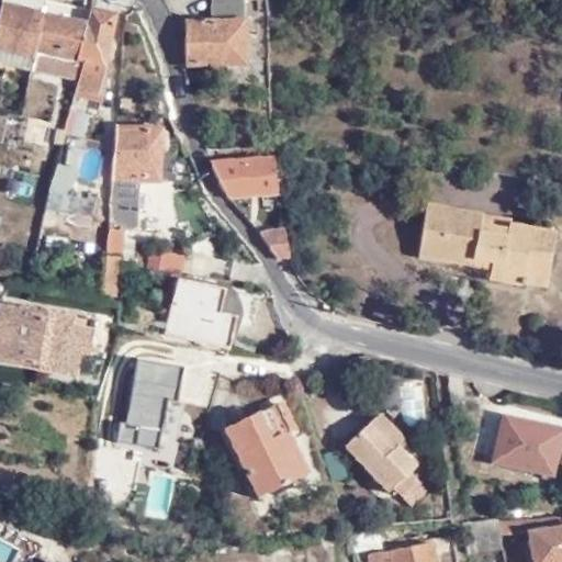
[(0,0),(0,46),(31,55),(32,55),(43,0),(0,0)]
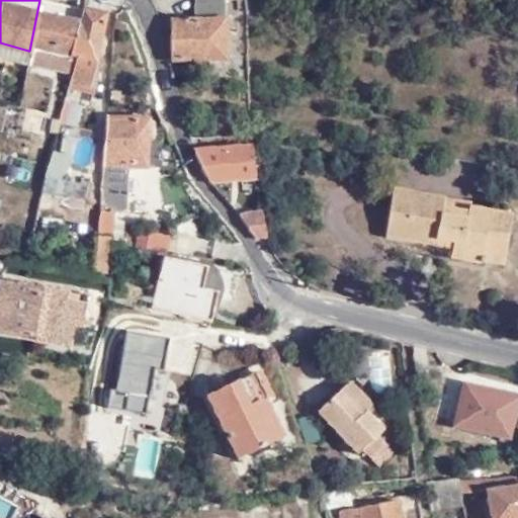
[(27,60),(26,60),(68,70),(69,66),(83,6),(57,0),(39,0),(29,51),(27,60)]
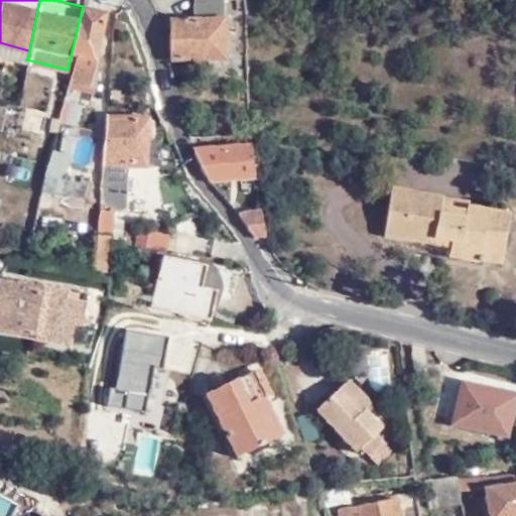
[(225,56),(223,0),(192,0),(194,19),(169,20),(170,57),(225,56)]
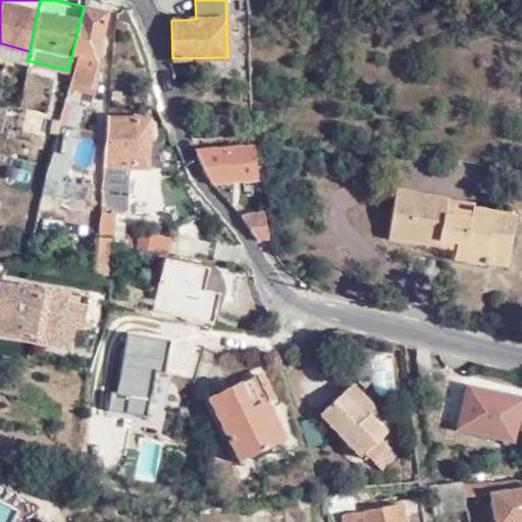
[(107,12),(84,6),(69,66),(68,70),(62,97),(89,103),(92,91),(88,90),(107,12)]
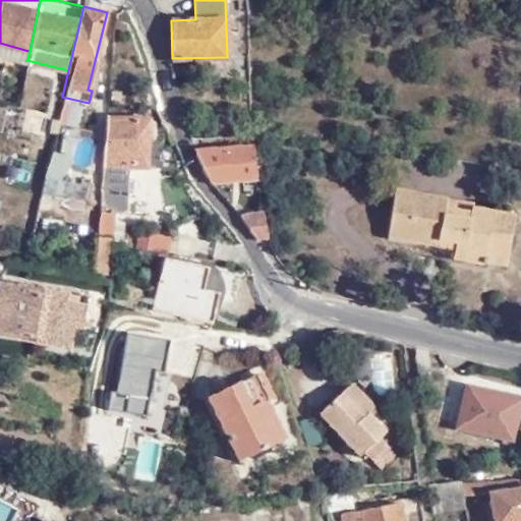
[(0,53),(27,60),(30,51),(29,51),(0,43),(0,53)]
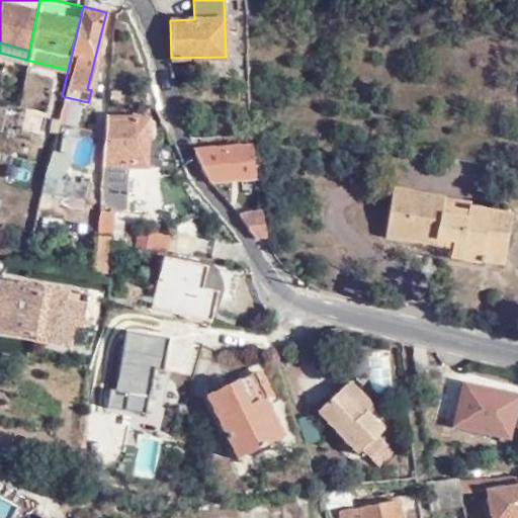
[(60,120),(78,124),(82,107),(65,103),(60,120)]
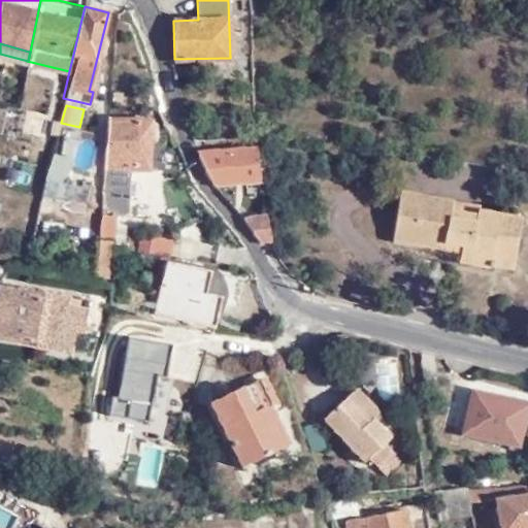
[(98,210),(96,236),(106,239),(107,227),(102,227),(103,212),(104,210),(125,212),(128,165),(147,166),(151,122),(106,119),(102,163),(98,210)]
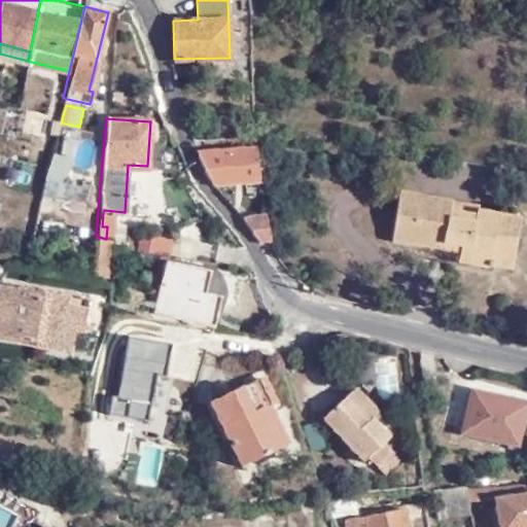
[(74,166),(92,168),(96,143),(78,140),(74,166)]
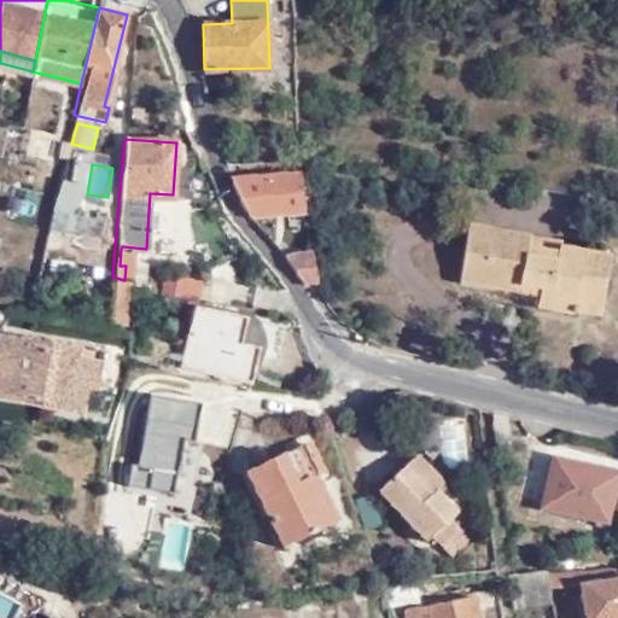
[(257,176),(229,178),(239,198),(245,209),(249,216),(302,216),(298,175),(257,176)]
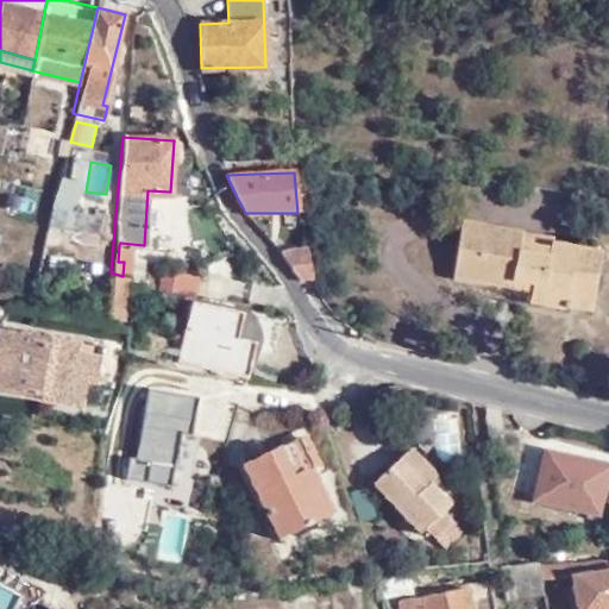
[(101,234),(104,218),(77,213),(83,184),(58,180),(50,225),(101,234)]
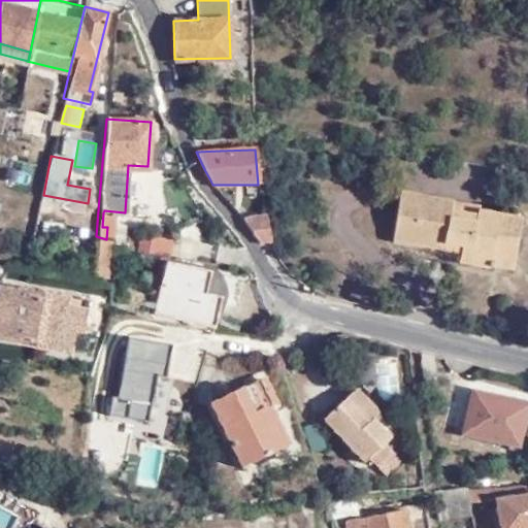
[(451,212),(453,201),(401,193),(393,240),(444,249),(447,241),(461,244),(460,253),(458,262),(490,268),(494,244),(517,249),(521,219),(476,210),(475,217),(451,212)]
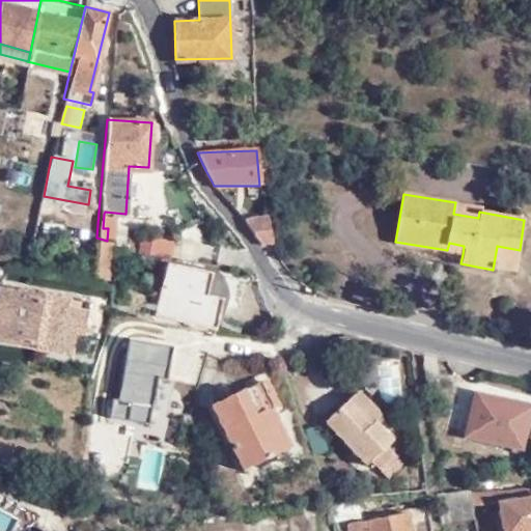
[(480,207),(455,202),(453,214),(478,218),(479,212),(480,207)]
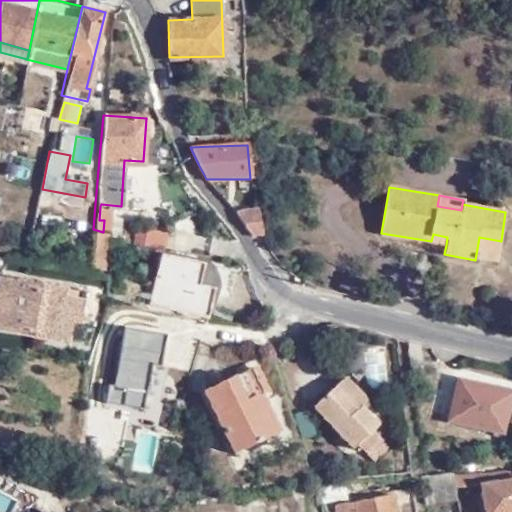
[(255,211),(235,211),(242,223),(249,233),(259,233),(255,211)]
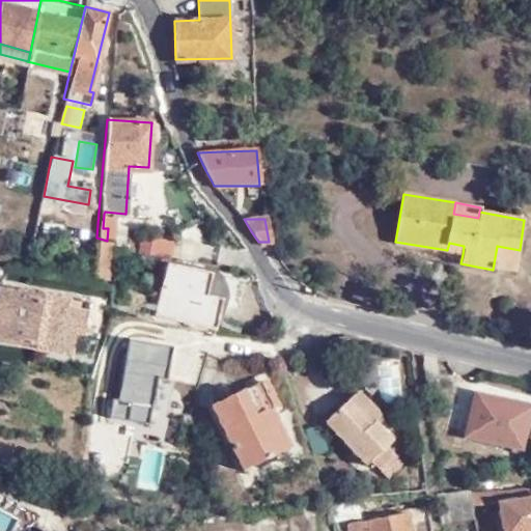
[(136,252),(168,259),(171,242),(139,235),(136,252)]
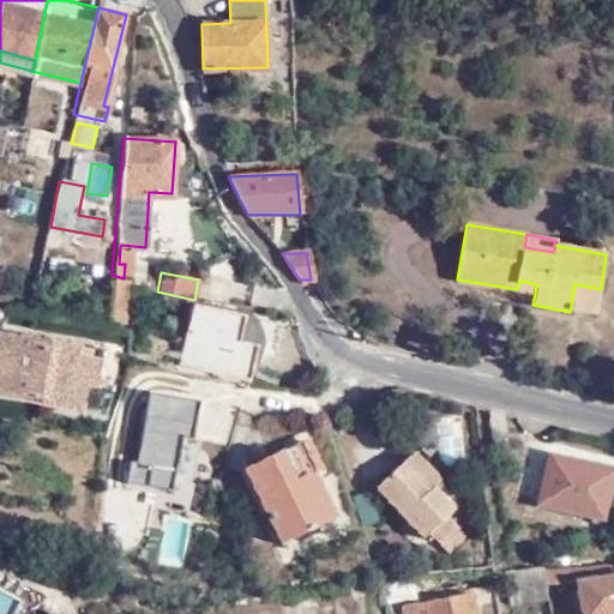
[(124,278),(112,275),(108,307),(114,307),(115,294),(122,293),(124,278)]
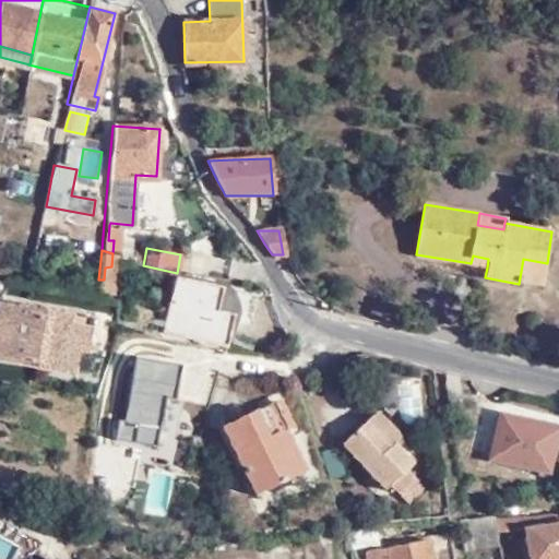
[(471,263),(487,268),(488,259),(473,256),(471,263)]
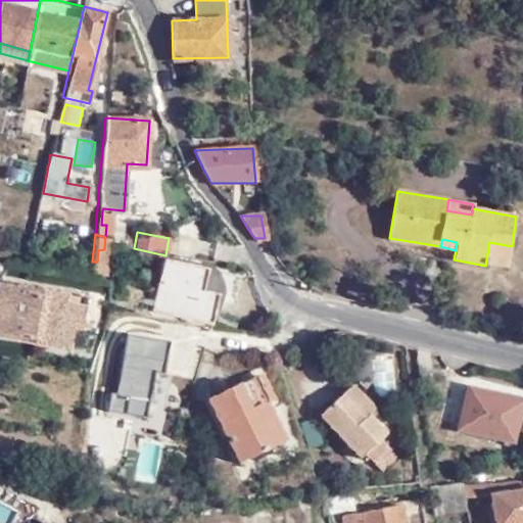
[(508,270),(512,246),(489,242),(485,266),(508,270)]
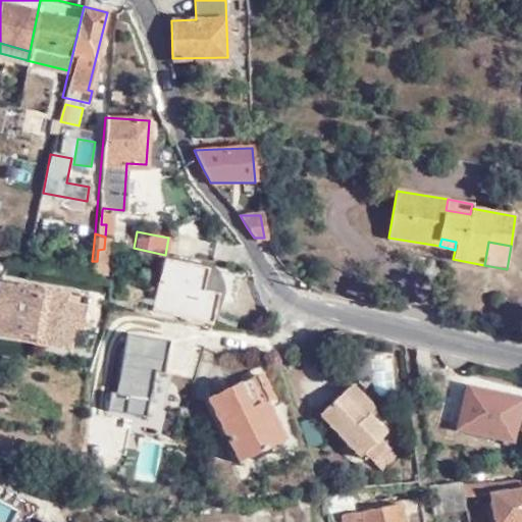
[(169,321),(212,328),(213,328),(221,295),(235,297),(239,275),(212,268),(164,260),(154,319),(169,321)]
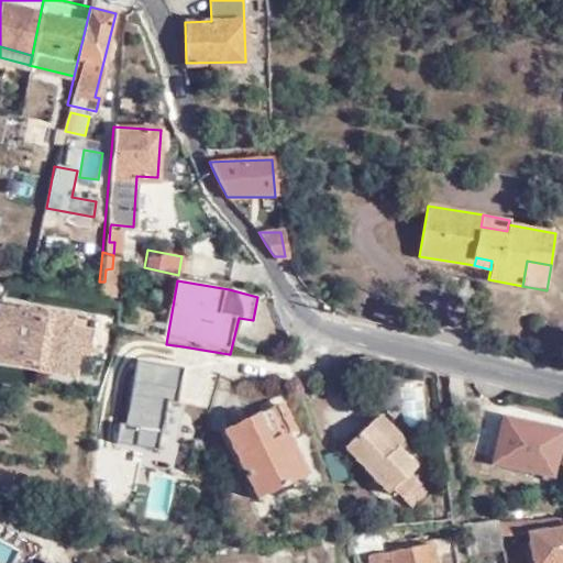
[(53,309),(0,299),(0,355),(46,364),(46,368),(77,374),(80,352),(89,353),(94,327),(73,322),(75,310),(53,307),(53,309)]
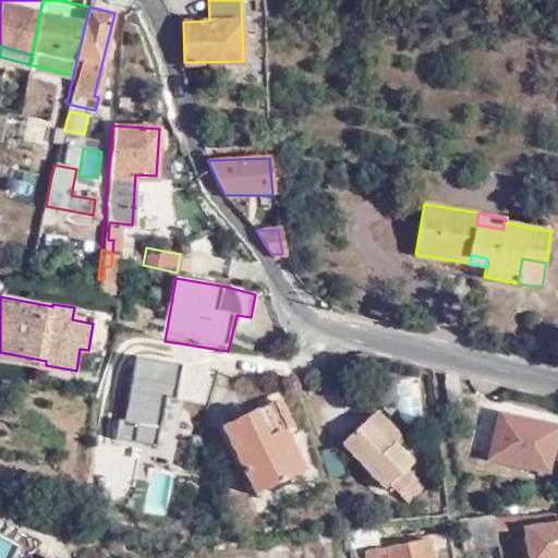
[(183,370),(138,361),(124,424),(133,426),(129,444),(157,450),(161,431),(170,433),(183,370)]
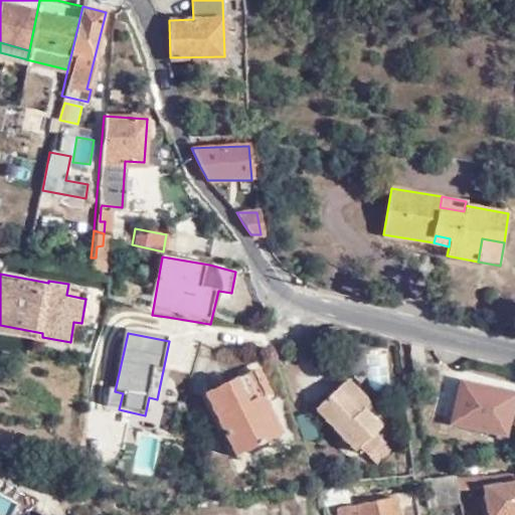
[(374,385),(387,384),(385,356),(372,357),(374,385)]
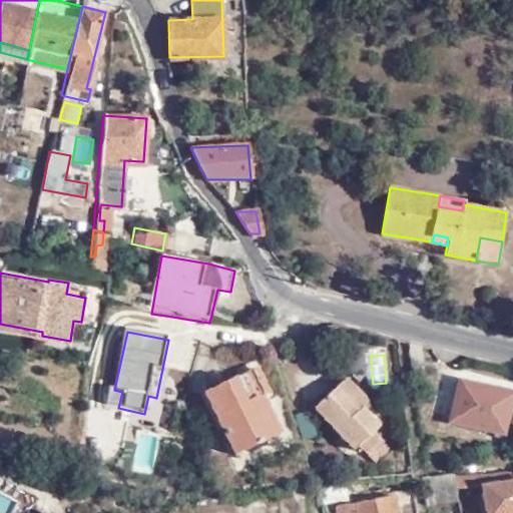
[(205,392),(238,455),(281,434),(262,395),(265,393),(251,368),(205,392)]
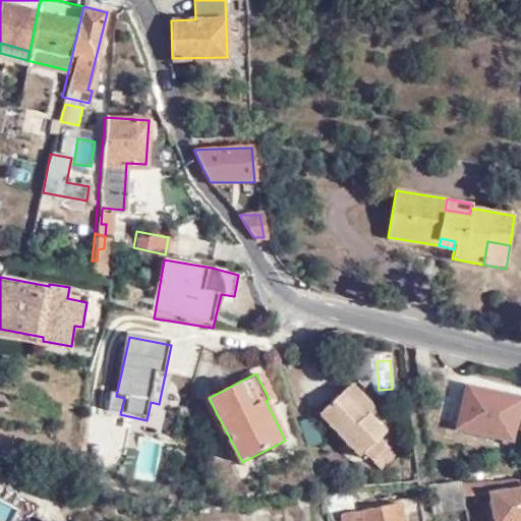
[(354,384),(321,414),(360,458),(388,433),(370,413),(377,407),(354,384)]
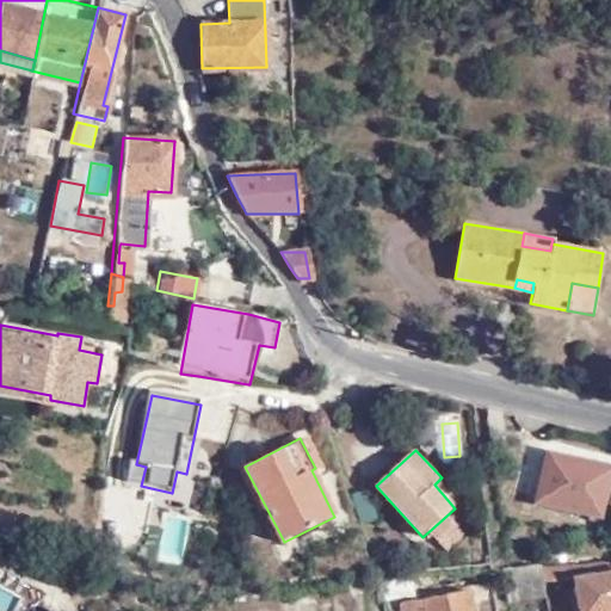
[(610,467),(547,452),(535,501),(598,516),(610,467)]
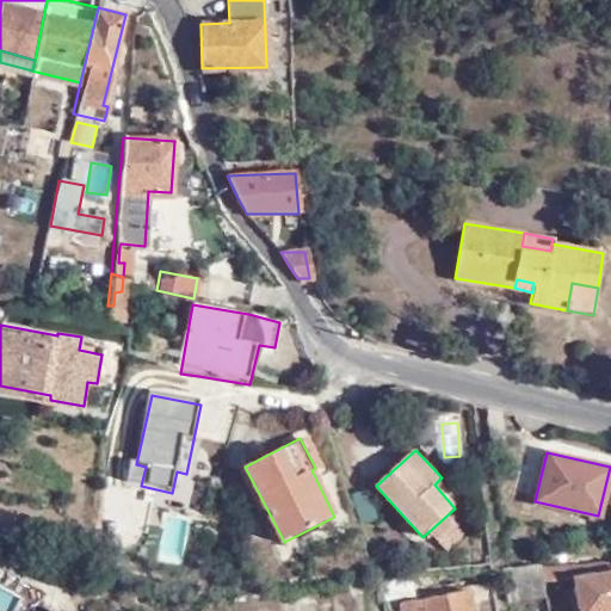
[(573,610),(610,610),(610,565),(566,569),(573,610)]
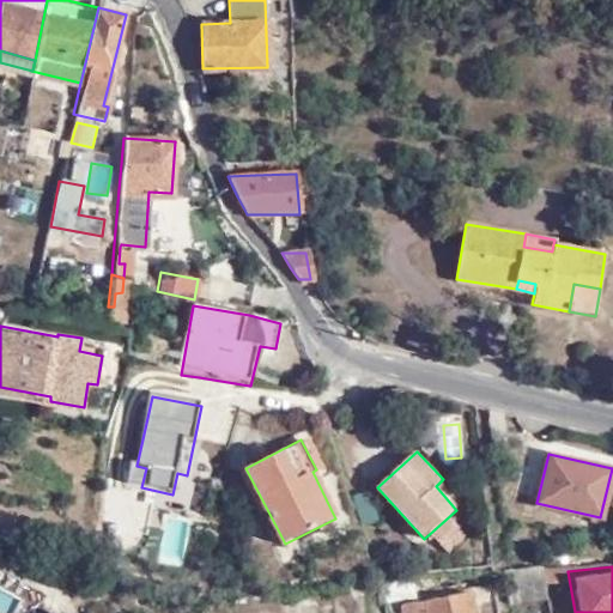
[(540,568),(519,569),(503,570),(508,601),(545,595),(540,568)]
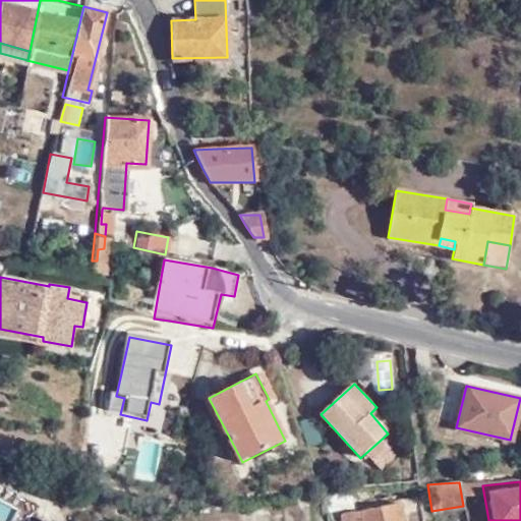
[(0,485),(0,520),(26,520),(36,501),(0,485)]
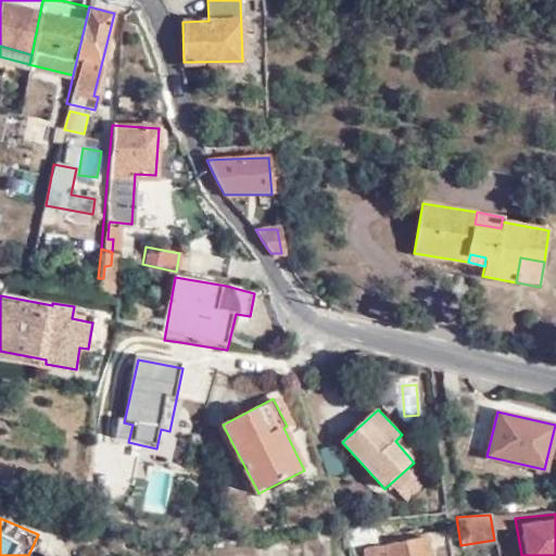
[(368,536),(366,525),(348,527),(349,539),(368,536)]
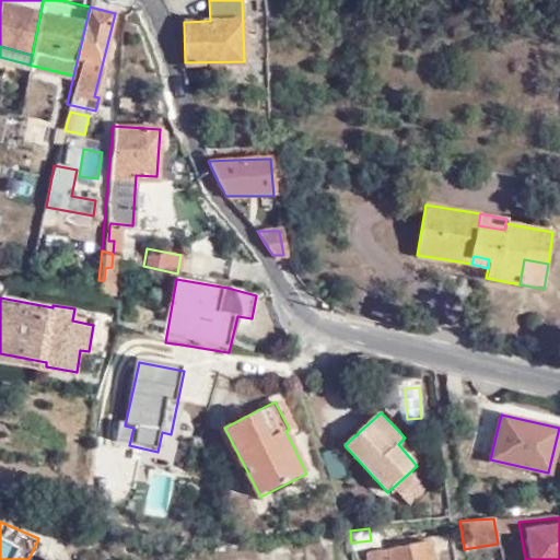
[(455,559),(451,534),(366,549),(368,559),(455,559)]
